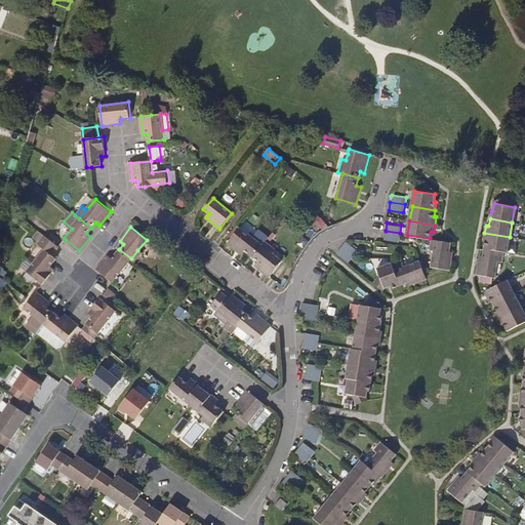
[(245,250),(253,256),(263,244),(253,237),(241,227),(232,238),(229,243),(242,253),(245,250)]
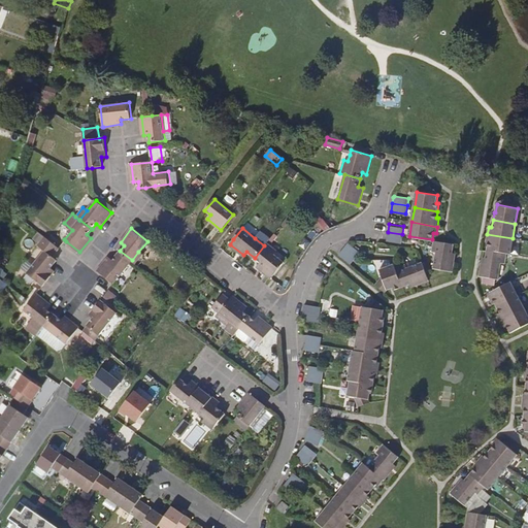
[(264,245),(268,241),(270,239),(261,231),(255,238),(264,245)]
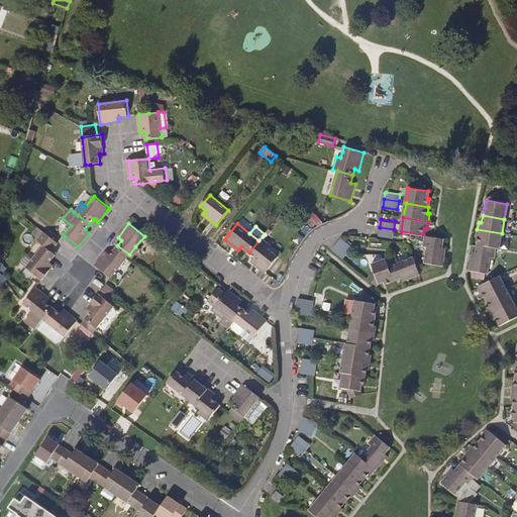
[(380,227),(379,234),(392,237),(394,229),(380,227)]
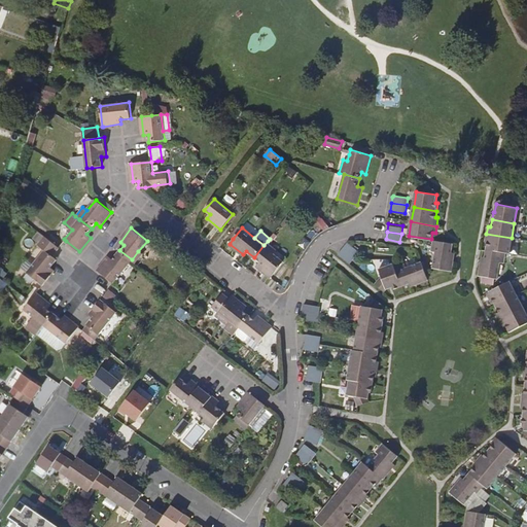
[(488,242),(487,248),(506,252),(508,252),(512,238),(486,234),(485,242),(488,242)]
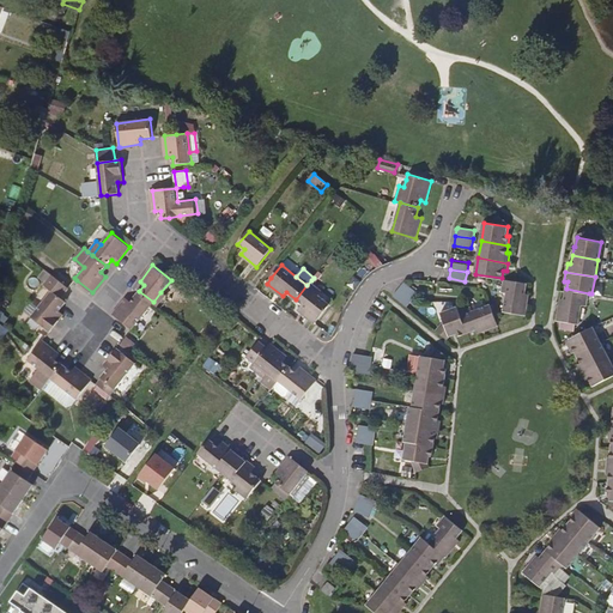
[(62,297),(70,289),(53,274),(46,284),(54,291),(34,317),(50,331),(64,314),(60,310),(67,302),(62,297)]
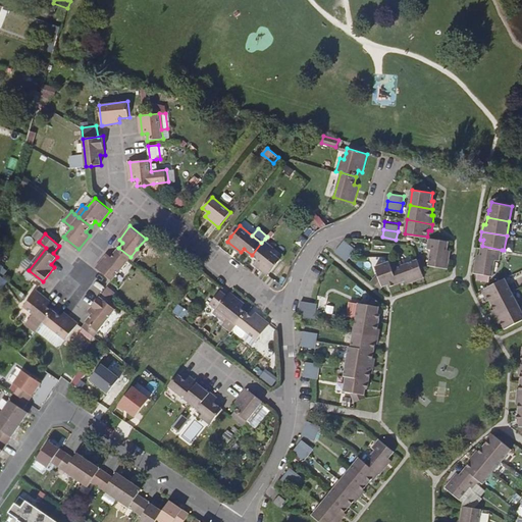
[(449,241),(430,238),(428,248),(433,249),(430,265),(447,268),(451,250),(448,249),(449,241)]
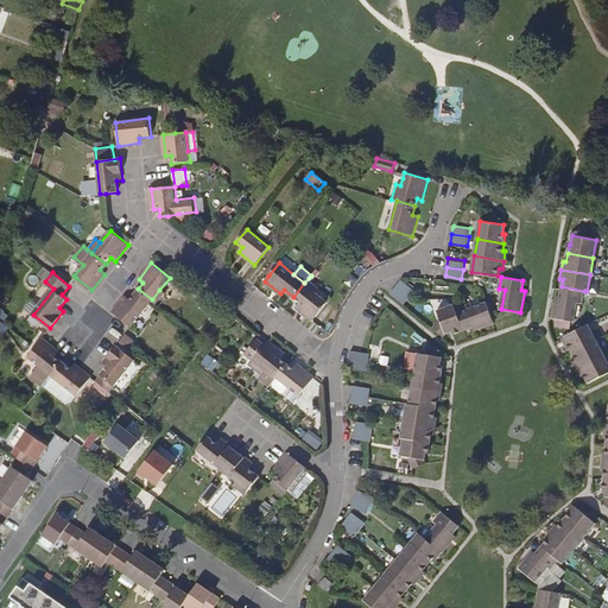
[(309,278),(304,283),(315,291),(318,286),(309,278)]
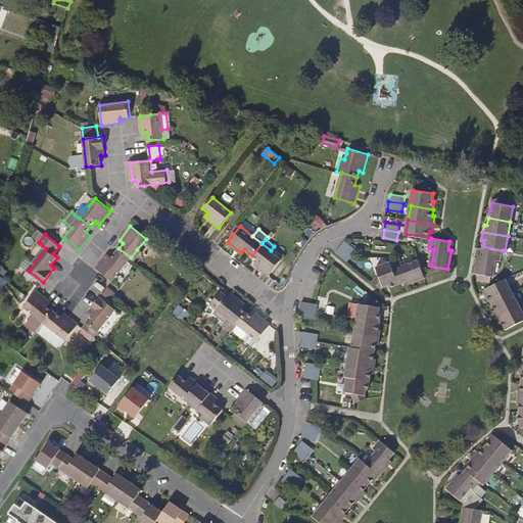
[(352,255),(354,252),(357,250),(345,240),(340,246),(352,255)]
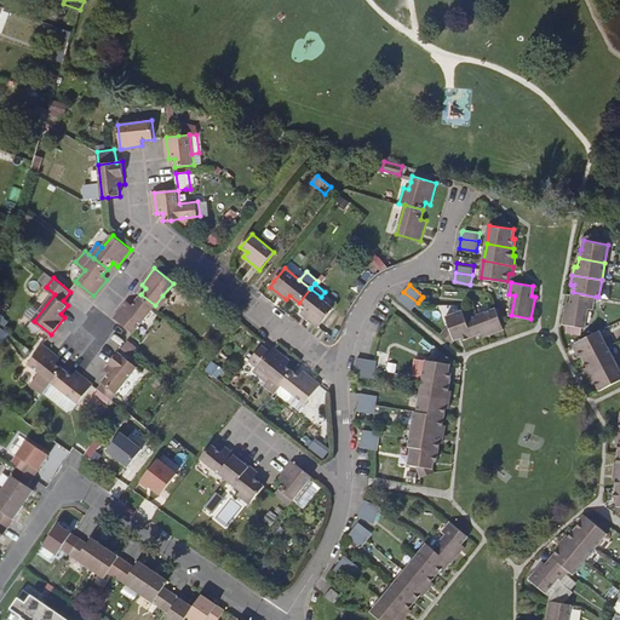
[(319,326),(334,308),(321,297),(310,288),(299,303),(306,309),(303,314),(319,326)]
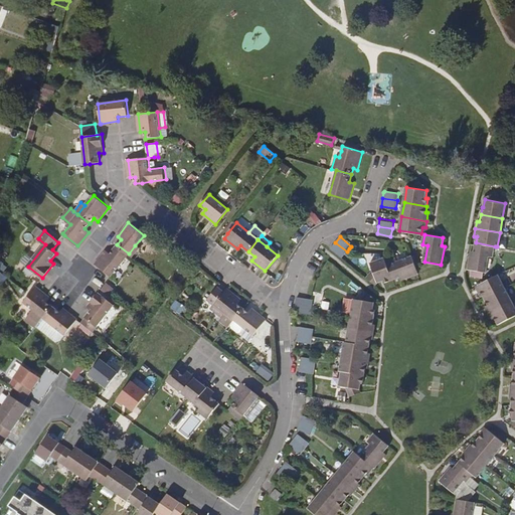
[(330,247),(342,258),(347,251),(335,242),(330,247)]
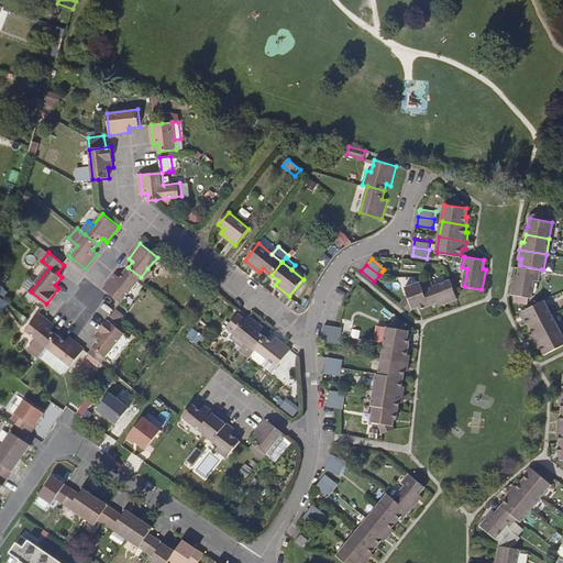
[(515,274),(511,295),(531,298),(534,278),(539,279),(541,269),(520,265),(518,275),(515,274)]
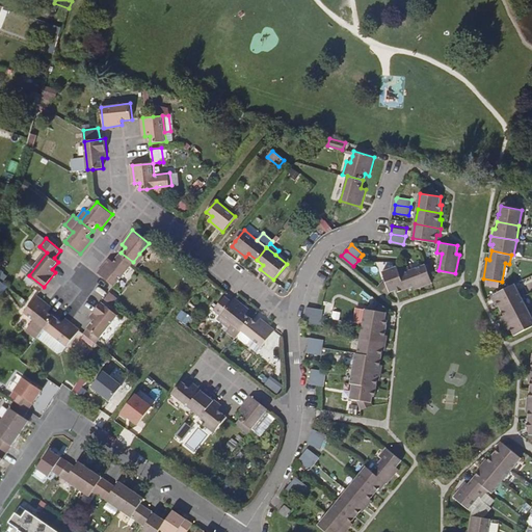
[(99,272),(115,285),(133,262),(121,253),(114,261),(110,258),(99,272)]
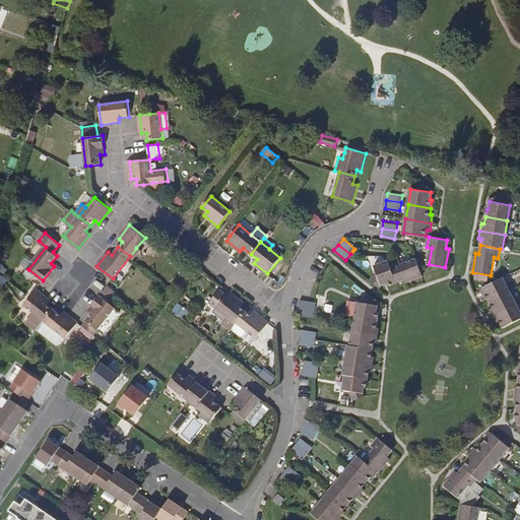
[(130,256),(134,259),(140,251),(136,248),(130,256)]
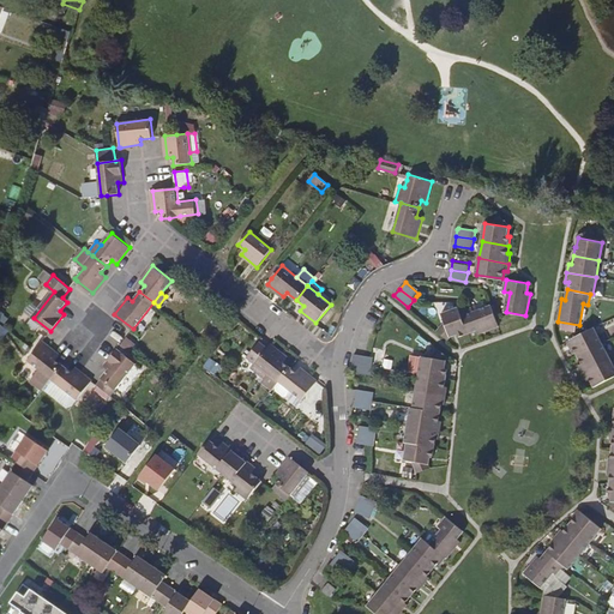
[(459,336),(468,333),(461,311),(459,306),(441,312),(451,337),(458,335),(459,336)]
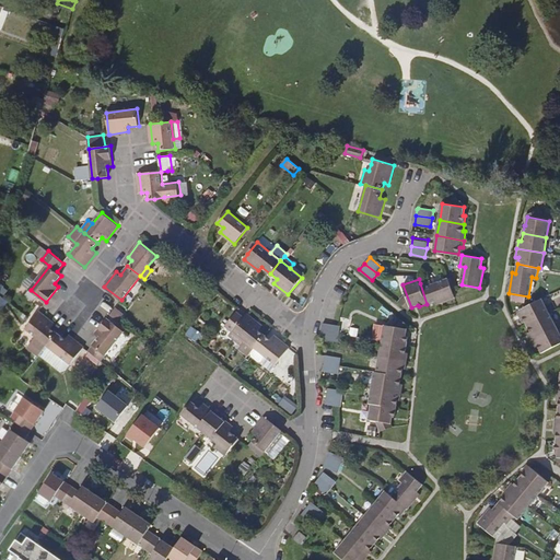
[(454,298),(451,288),(447,279),(431,283),(430,280),(420,283),(427,304),(435,301),(436,304),(454,298)]
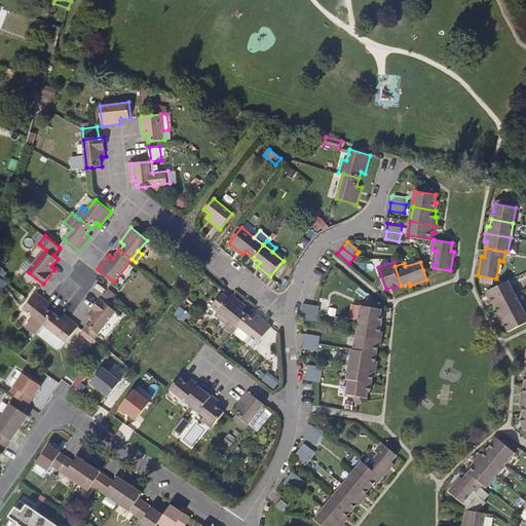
[(491,298),(494,304),(515,294),(509,282),(487,292),(486,293),(489,299),(491,298)]
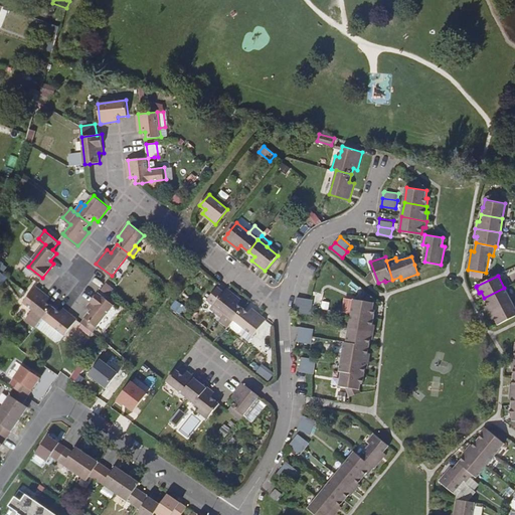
[(107,282),(102,288),(110,295),(115,288),(107,282)]
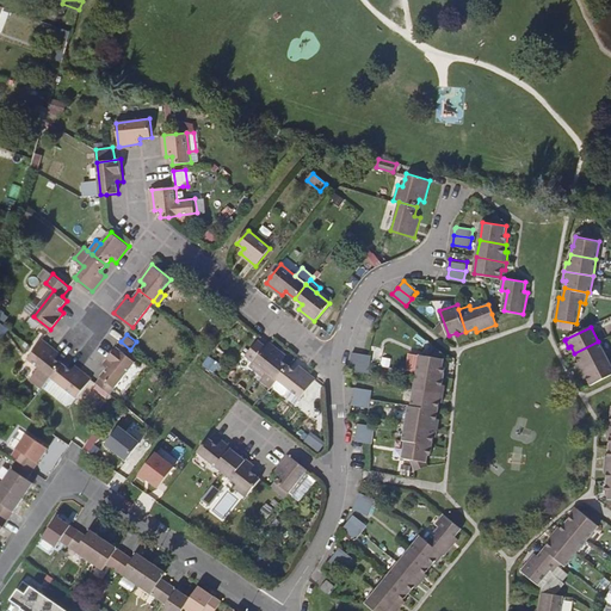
[(60,352),(43,339),(29,359),(42,369),(51,376),(62,362),(56,357),(60,352)]
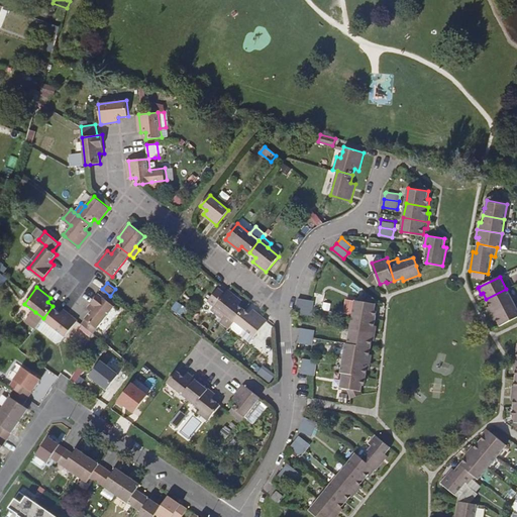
[(487,307),(490,314),(513,303),(506,289),(486,299),(489,305),(487,307)]
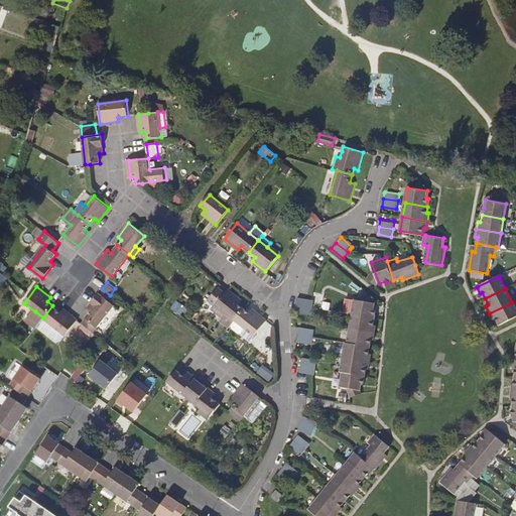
[(243,300),(228,289),(215,304),(226,312),(235,320),(245,308),(240,304),(243,300)]
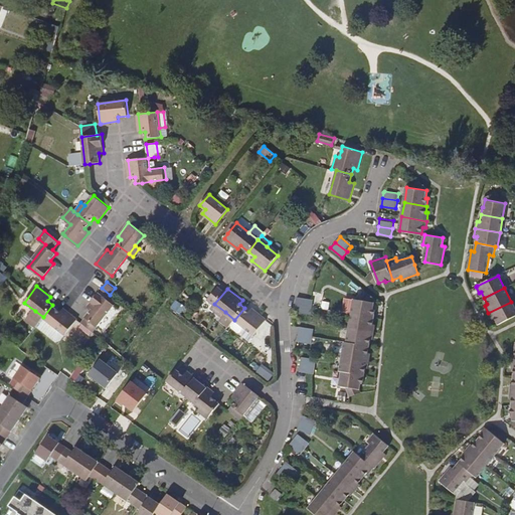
[(92,309),(81,322),(94,331),(115,305),(99,292),(88,306),(92,309)]
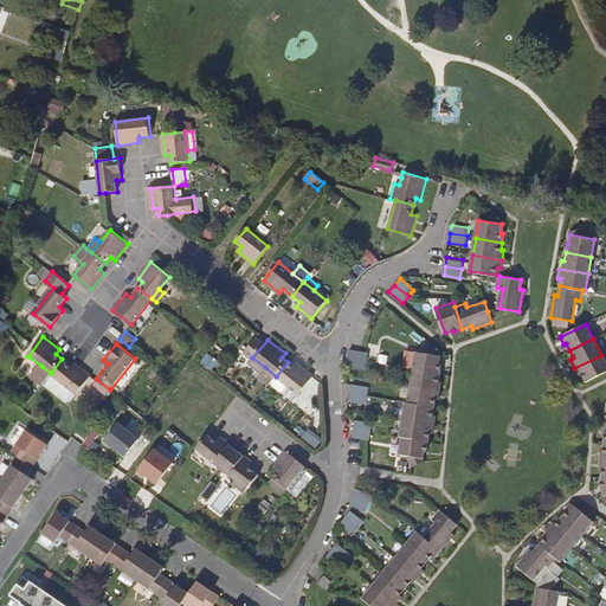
[(444,352),(433,343),(424,353),(442,356),(444,352)]
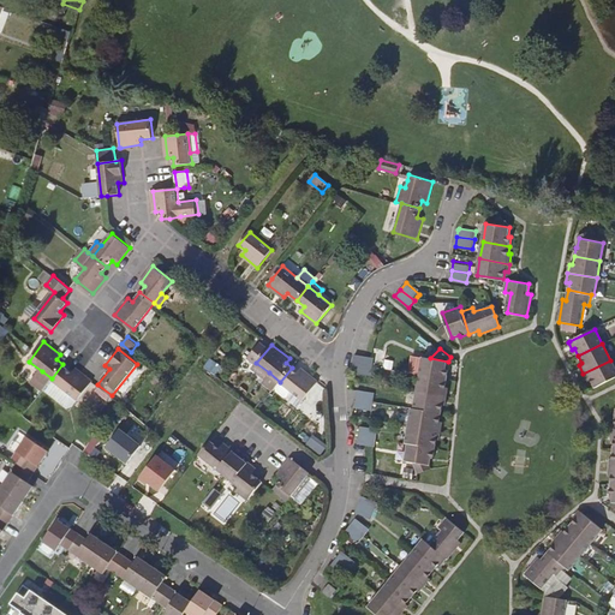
[(353,354),(353,362),(370,365),(371,357),(369,356),(353,354)]
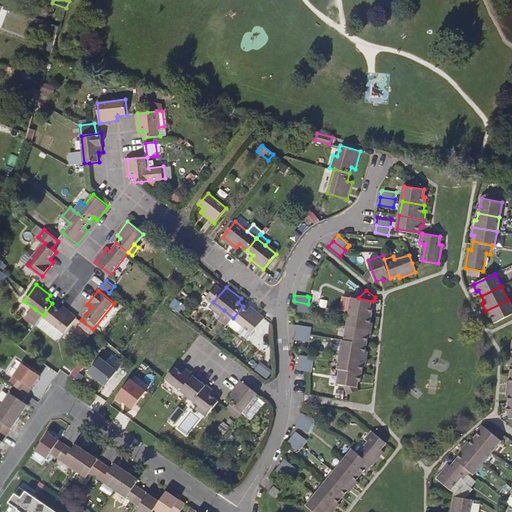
[(372,307),(373,301),(358,298),(353,297),(350,311),(372,315),(373,308),(372,307)]
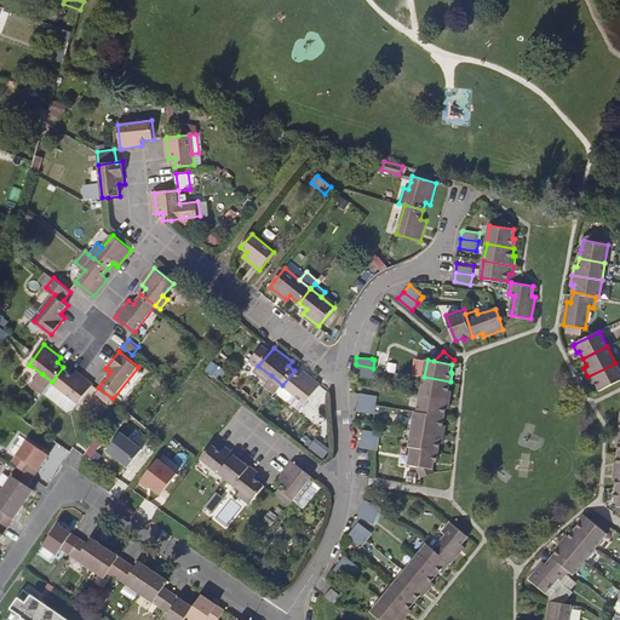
[(619,373),(615,363),(587,377),(592,384),(596,383),(600,390),(619,379),(619,373)]
